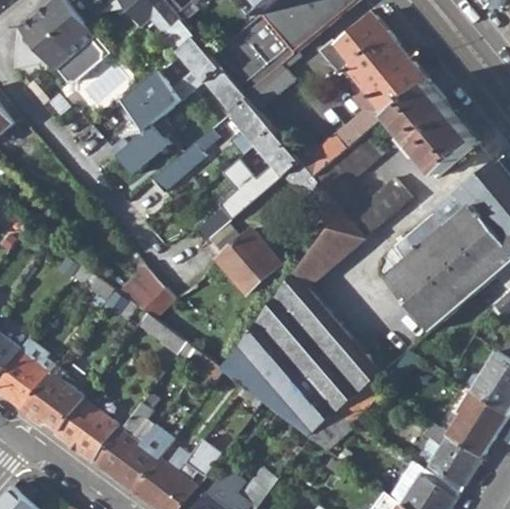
[(50,0),(19,27),(54,69),(56,67),(67,80),(76,81),(101,59),(102,51),(90,38),(94,35),(64,0),(50,0)]
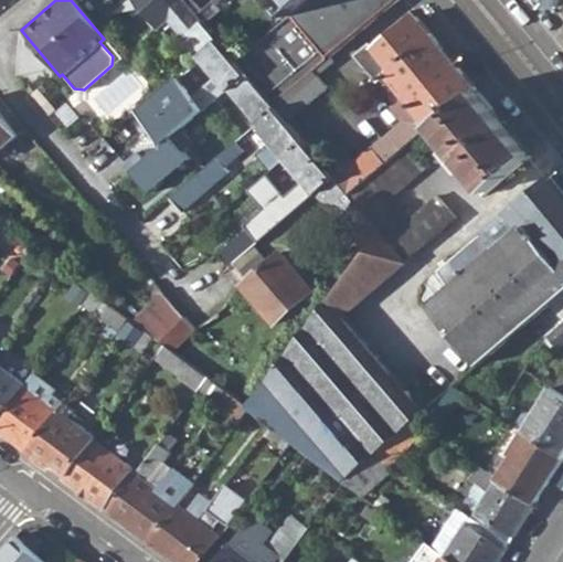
[(89,0),(102,14),(112,6),(107,0),(89,0)]
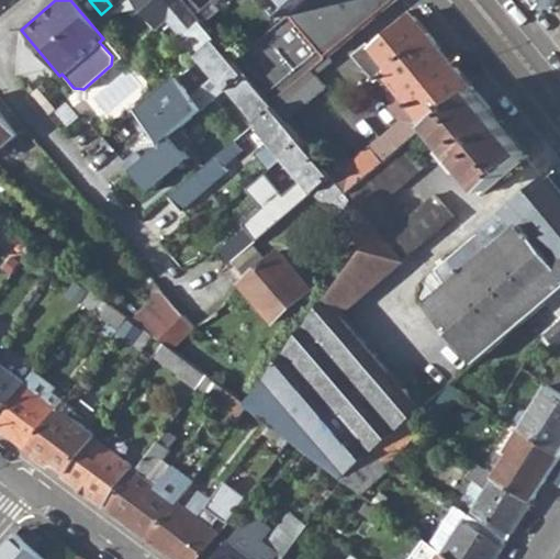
[(130,0),(154,28),(164,19),(181,2),(179,0),(130,0)]
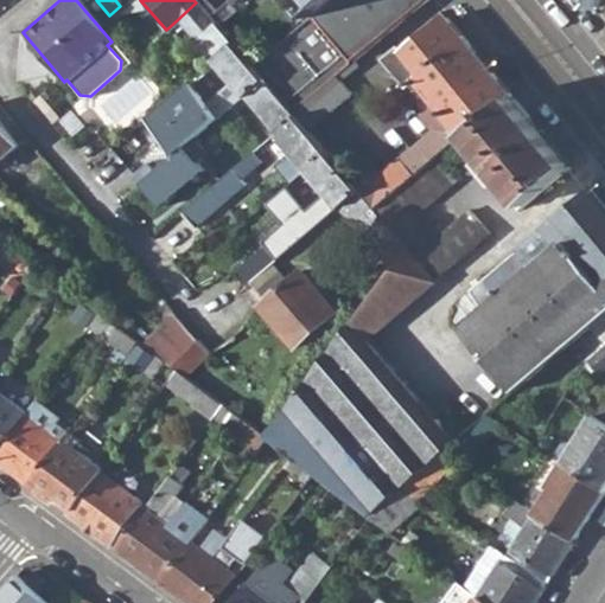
[(244,0),(297,0),(310,15),(328,0),(244,0)]
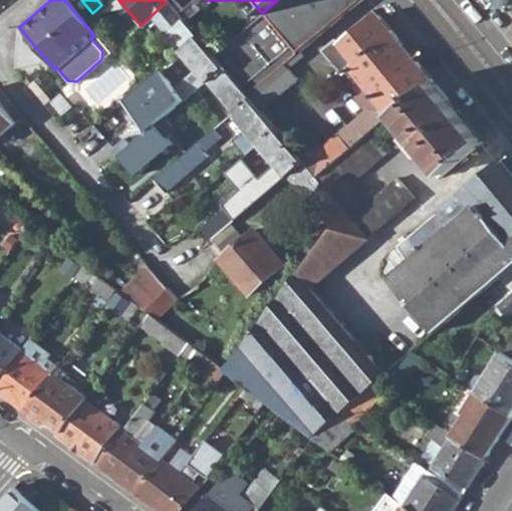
[(277,0),(262,13),(211,55),(220,66),(244,93),(282,61),(352,3),(356,0),(277,0)]
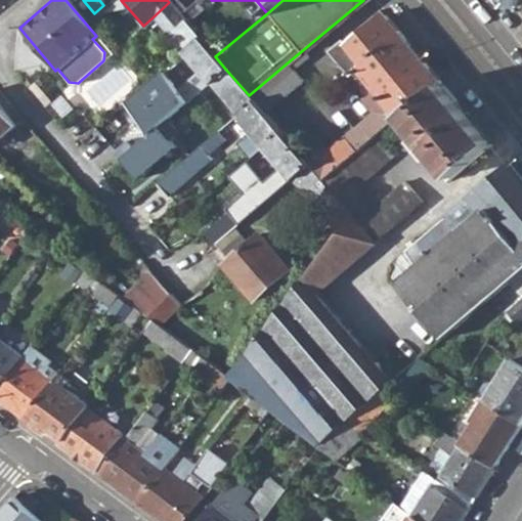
[(153,17),(180,49),(197,35),(169,2),(153,17)]
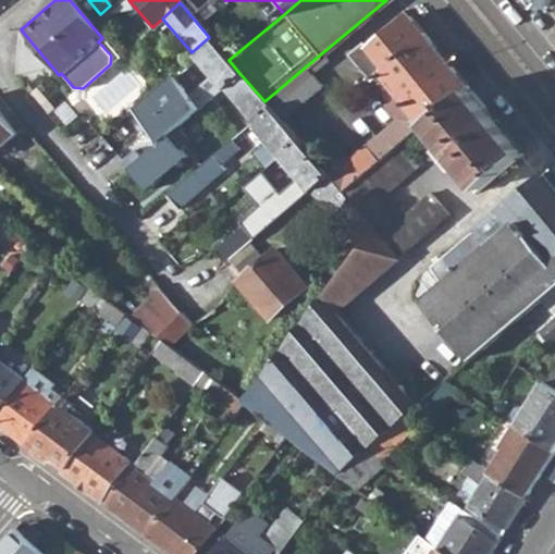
[(127,26),(110,5),(100,14),(118,34),(127,26)]
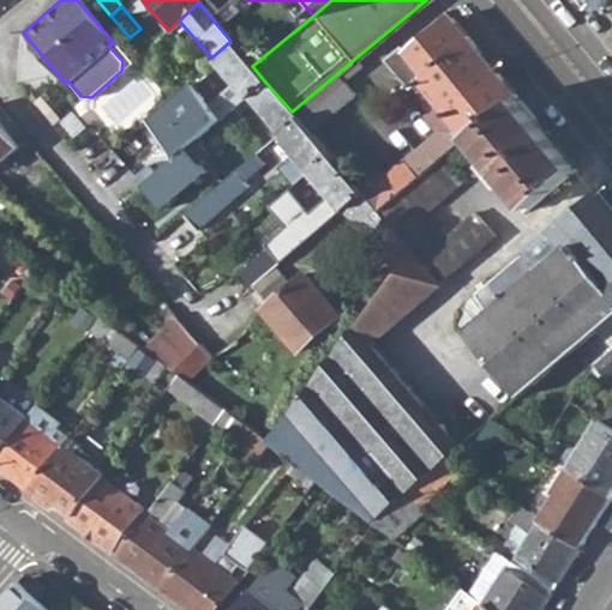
[(514,97),(442,11),(407,40),(408,42),(388,61),(406,82),(415,74),(420,82),(430,91),(419,101),(415,103),(430,120),(375,167),(366,156),(345,174),(359,191),(376,211),(395,194),(443,155),(463,138),(514,97)]
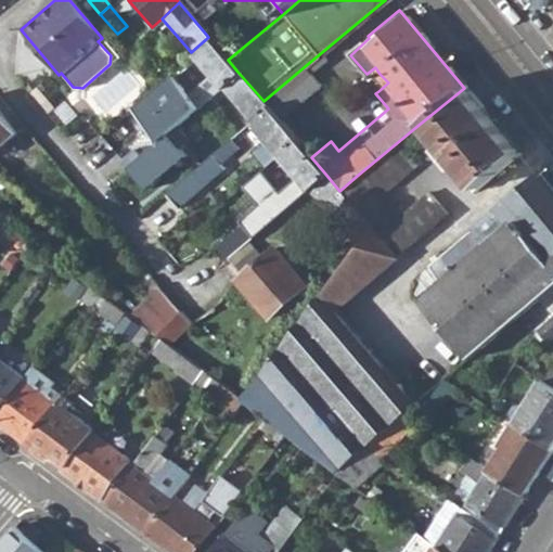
[(191,52),(220,87),(238,72),(228,60),(208,37),(191,52)]
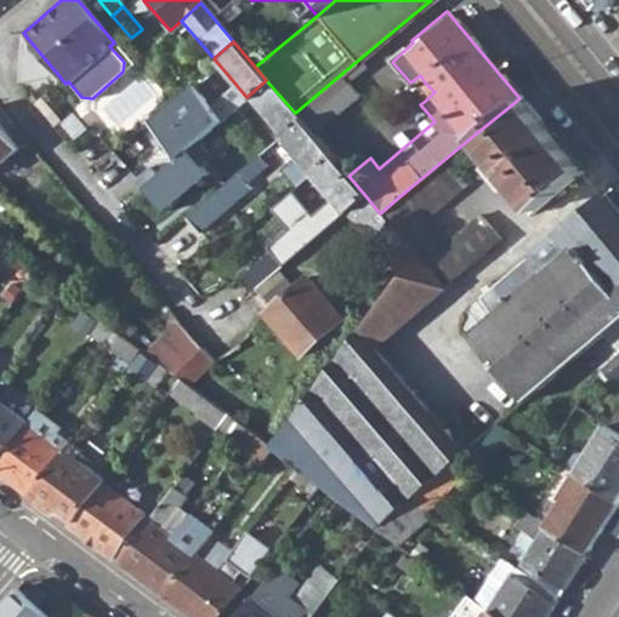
[(165,73),(146,52),(134,63),(152,84),(165,73)]
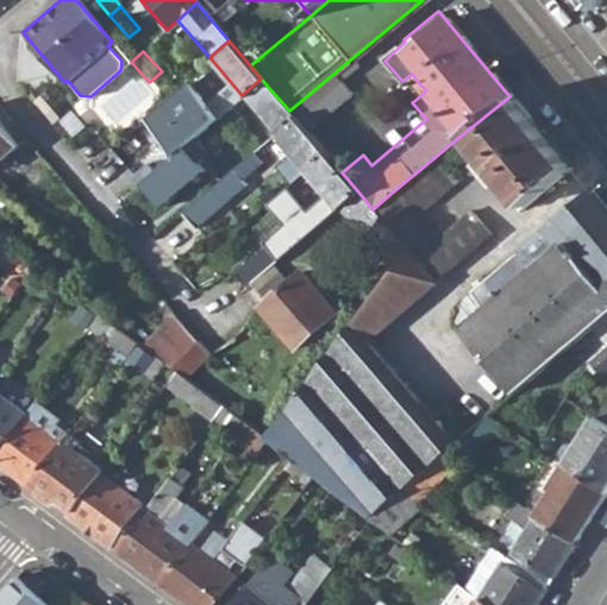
[(160,86),(167,94),(187,76),(179,67),(164,80),(166,81),(160,86)]
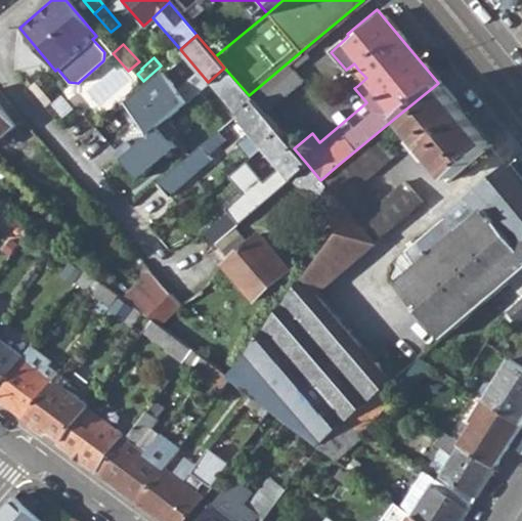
[(300,79),(288,62),(249,95),(252,99),(262,111),(300,79)]
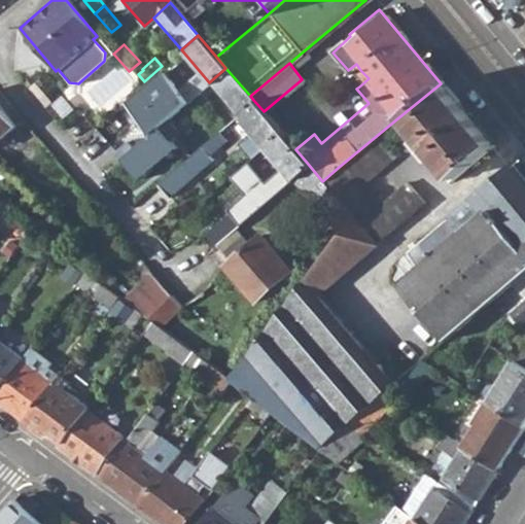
[(168,72),(162,66),(144,81),(105,115),(114,126),(150,94),(151,86),(168,72)]
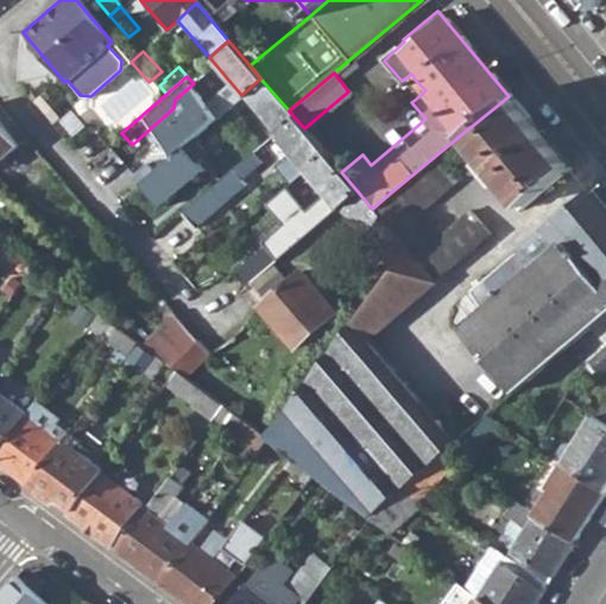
[(241,95),(272,132),(292,115),(289,110),(260,78),(241,95)]
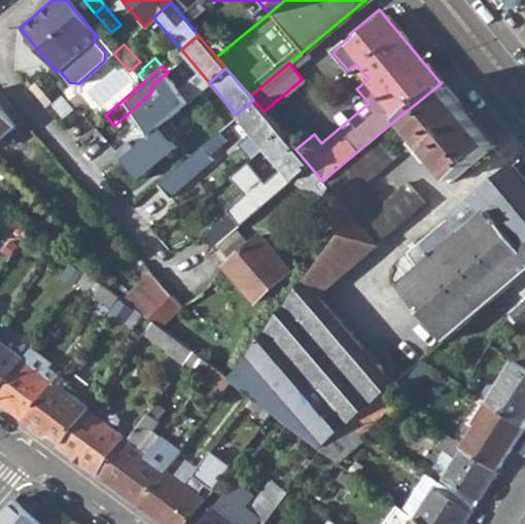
[(369,78),(360,70),(352,77),(359,86),(369,78)]
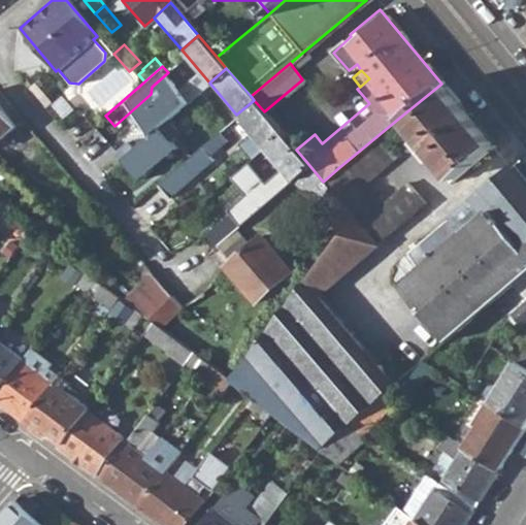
[(398,119),(450,181),(493,144),(441,84),(398,119)]
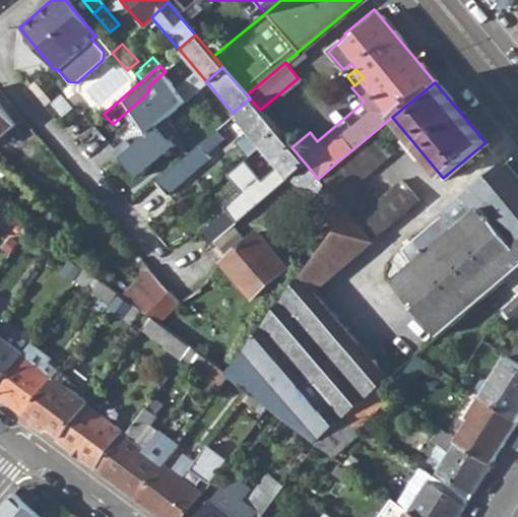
[(233,113),(248,130),(259,143),(275,129),(260,110),(250,99),(233,113)]
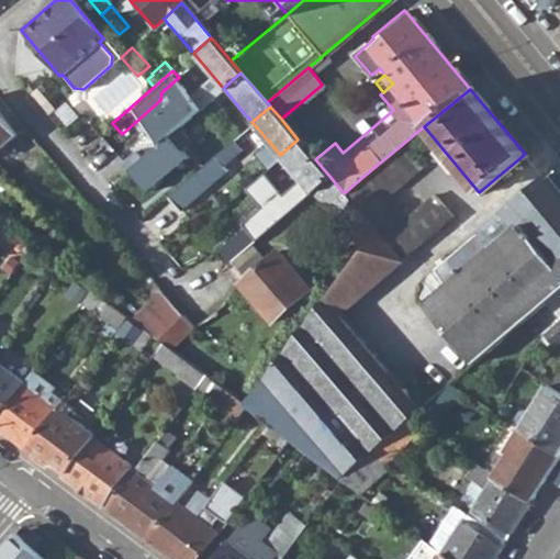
[(0,174),(11,164),(0,149),(0,145),(13,133),(0,119),(0,174)]
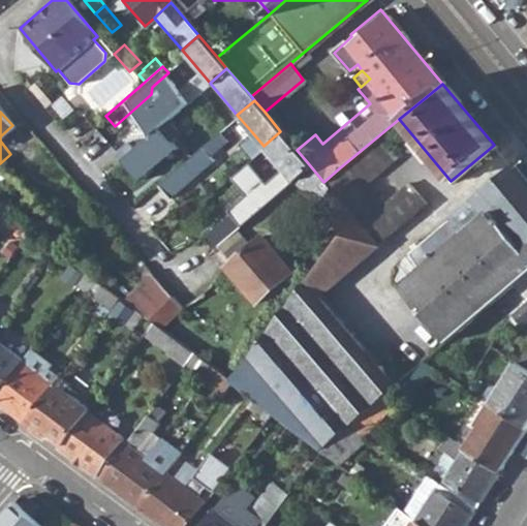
[(178,133),(166,119),(120,159),(138,180),(176,148),(169,141),(178,133)]
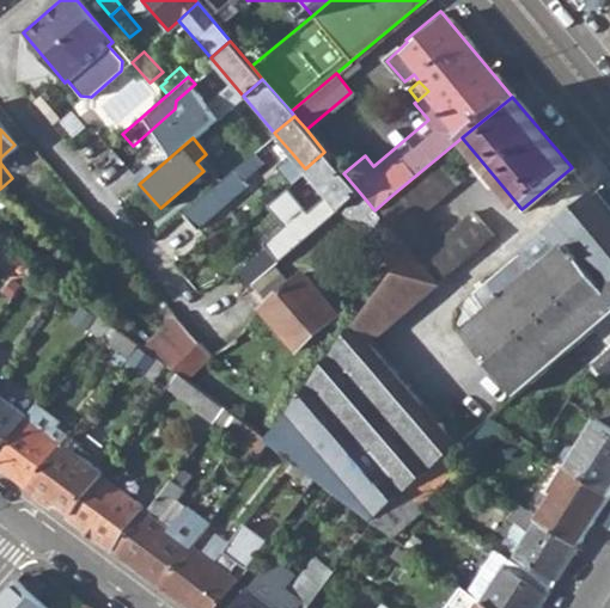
[(261,163),(251,152),(181,212),(194,227),(244,184),(242,180),(261,163)]
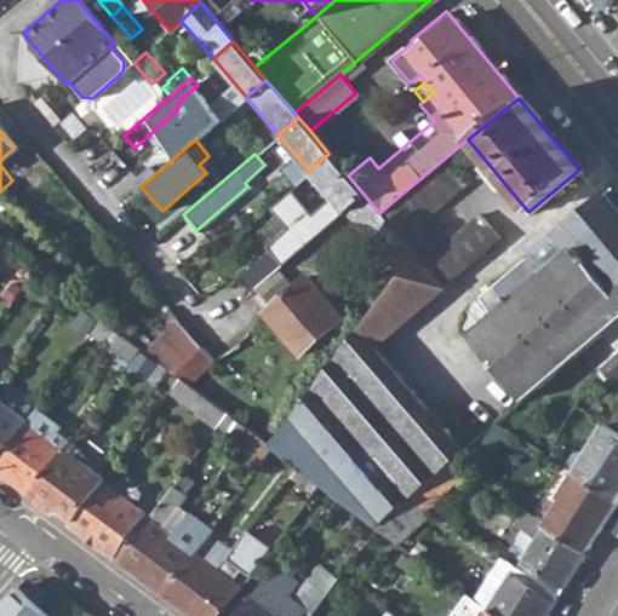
[(309,171),(343,209),(362,193),(348,176),(328,154),(309,171)]
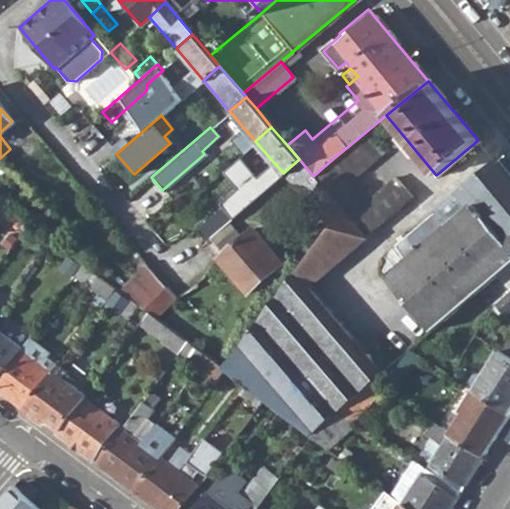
[(234,137),(244,150),(255,141),(244,128),(234,137)]
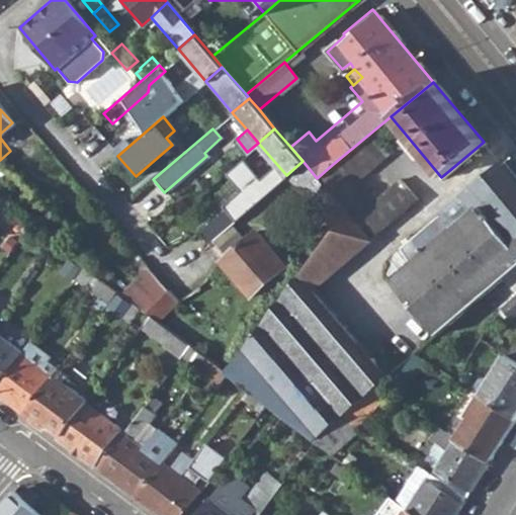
[(390,150),(373,131),(333,164),(317,178),(344,210),(368,238),(415,198),(398,178),(369,200),(353,180),(390,150)]
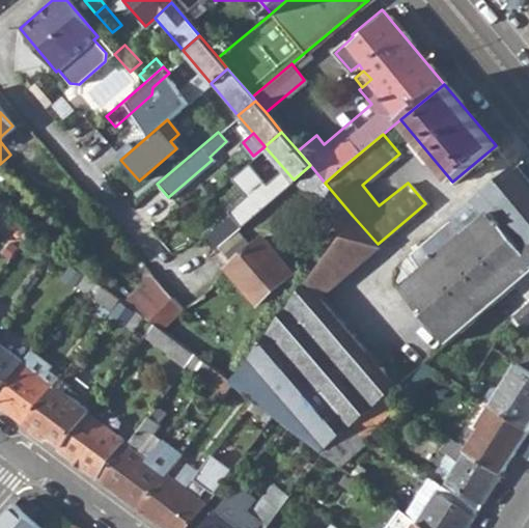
[(294,179),(339,234),(353,216),(325,183),(310,165),(294,179)]
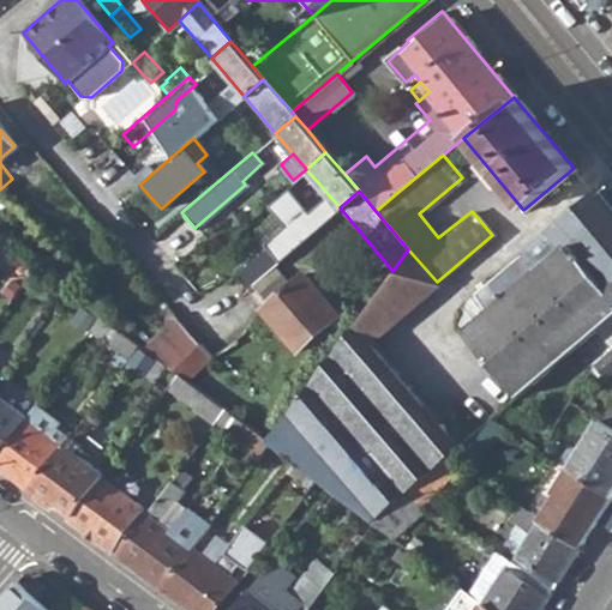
[(485,309),(460,330),(515,396),(610,316),(611,314),(611,213),(593,192),(473,293),(485,309)]
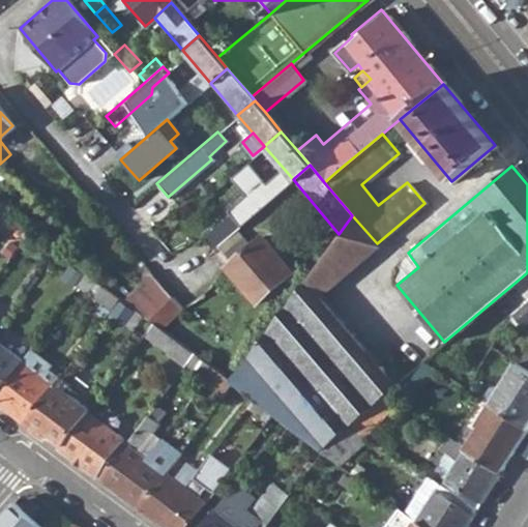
[(201,236),(211,249),(234,229),(273,197),(264,186),(230,215),(229,212),(201,236)]
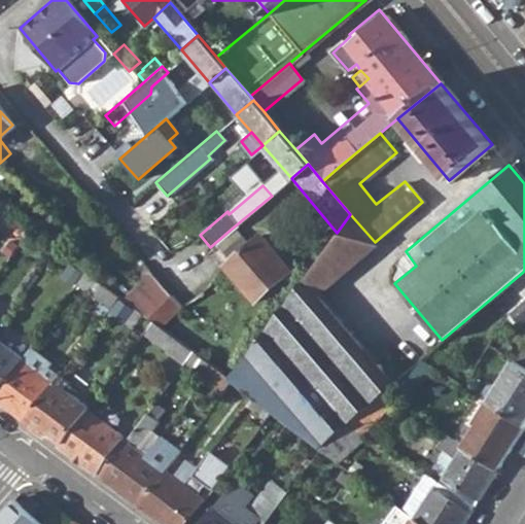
[(391,383),(315,293),(375,242),(350,214),(337,233),(228,377),(230,380),(249,395),(269,410),(318,448),(347,423),(381,394),(392,384),(391,383)]
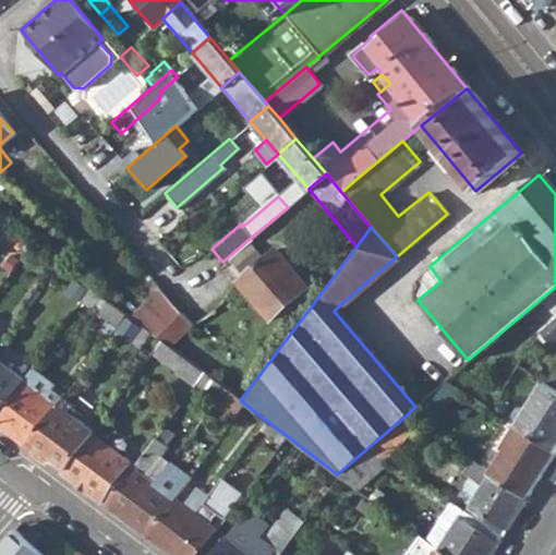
[(262,257),(246,241),(222,262),(237,279),(234,281),(266,318),(304,287),(273,249),(262,257)]
